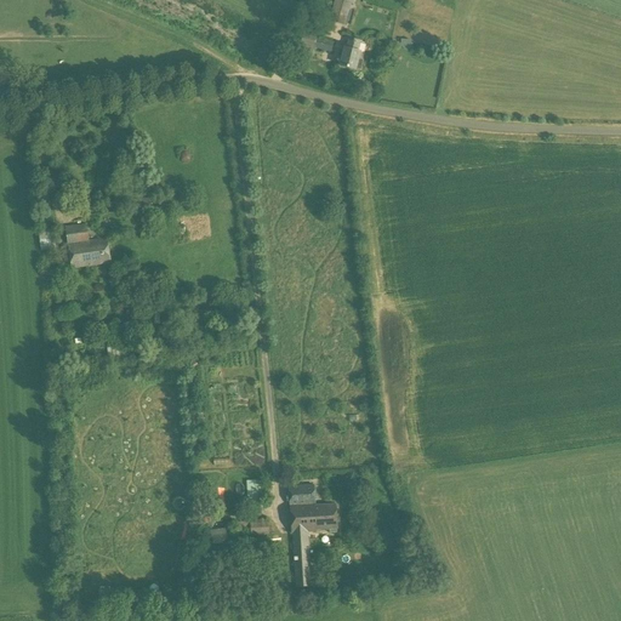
[(332,0),(335,1),(330,21),(346,26),(352,1),(351,1),(351,0),(332,0)]
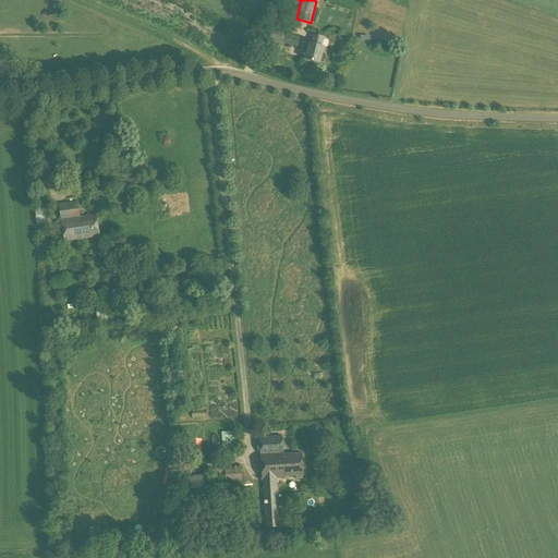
[(271,31),(270,39),(282,43),(284,34),(271,31)]
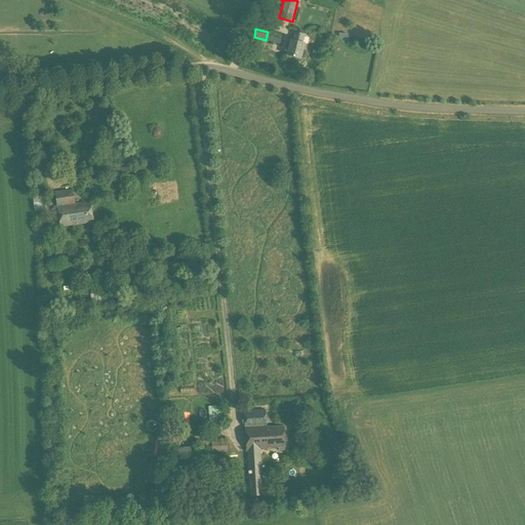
[(266,40),(266,41),(280,44),(282,36),(268,32),(266,40)]
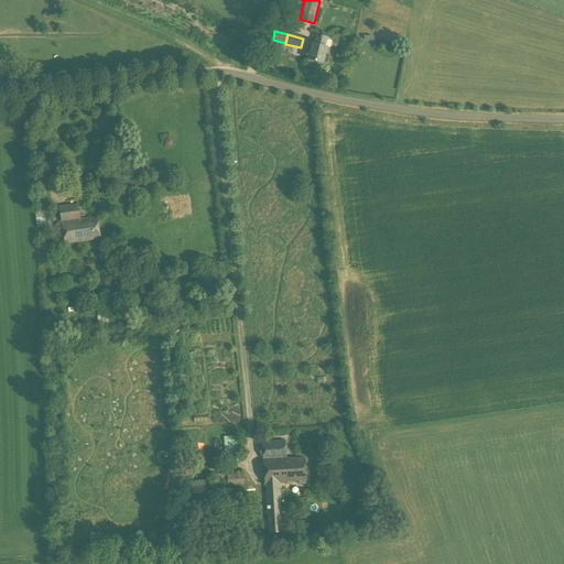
[(326,53),(327,49),(325,47),(327,39),(316,36),(315,43),(312,43),(307,61),(323,65),(324,62),(327,63),(329,54),(326,53)]
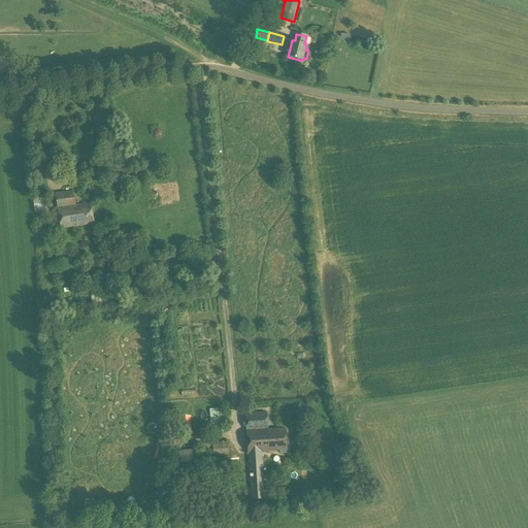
[(129,179),(126,169),(113,171),(117,183),(129,179)]
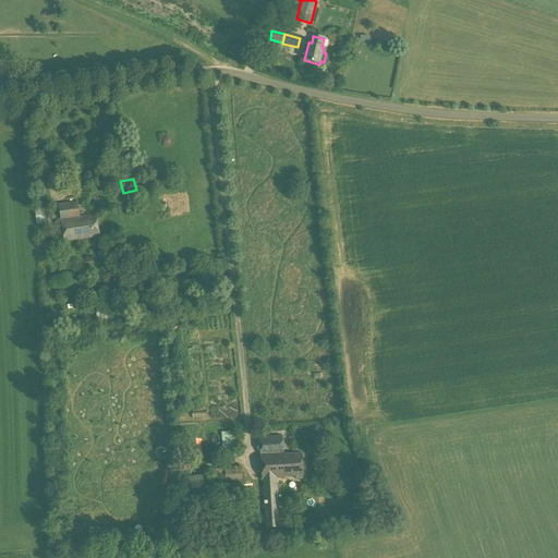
[(80,217),(77,202),(59,204),(64,242),(99,237),(96,215),(80,217)]
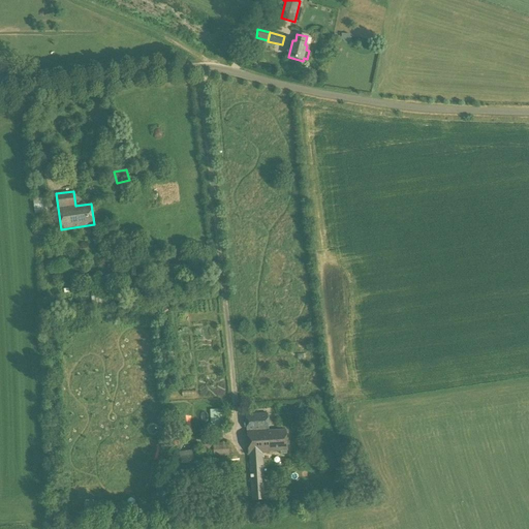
[(35,213),(47,212),(45,195),(33,196),(35,213)]
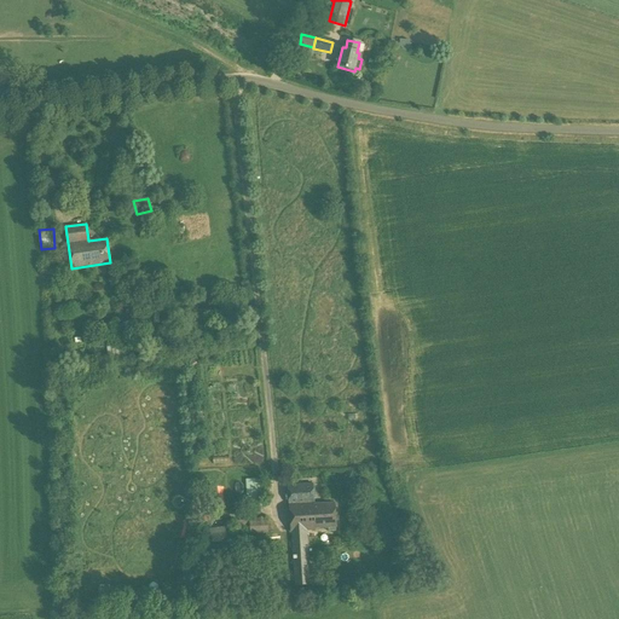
[(108,359),(120,358),(119,343),(106,345),(108,359)]
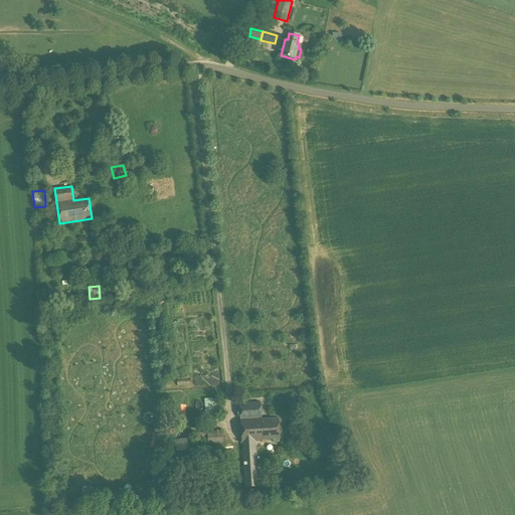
[(157,308),(164,304),(161,297),(153,301),(157,308)]
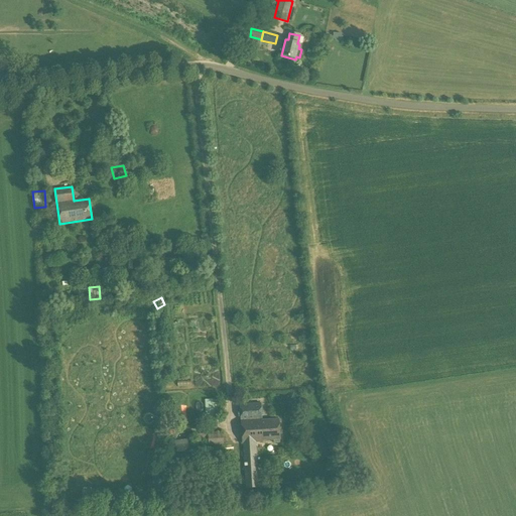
[(262,420),(261,403),(240,405),(246,488),(259,487),(255,442),(262,442),(261,440),(280,439),(278,419),(262,420)]
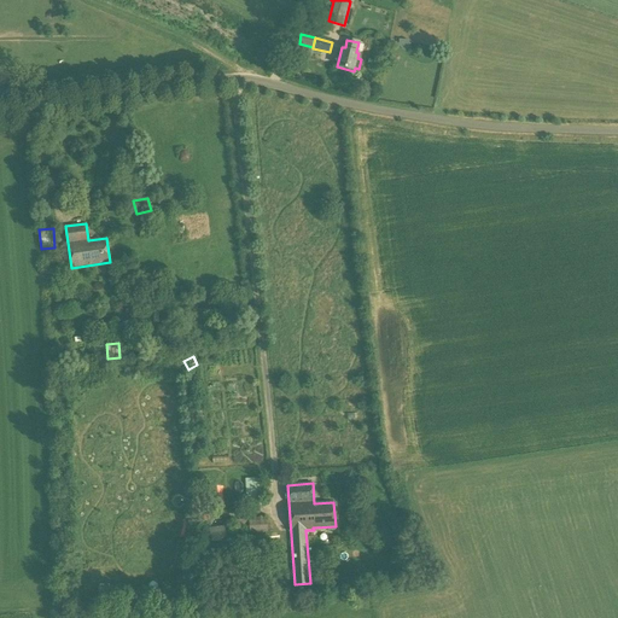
[(268,532),(267,517),(249,519),(234,520),(235,530),(250,529),(250,534),(268,532)]
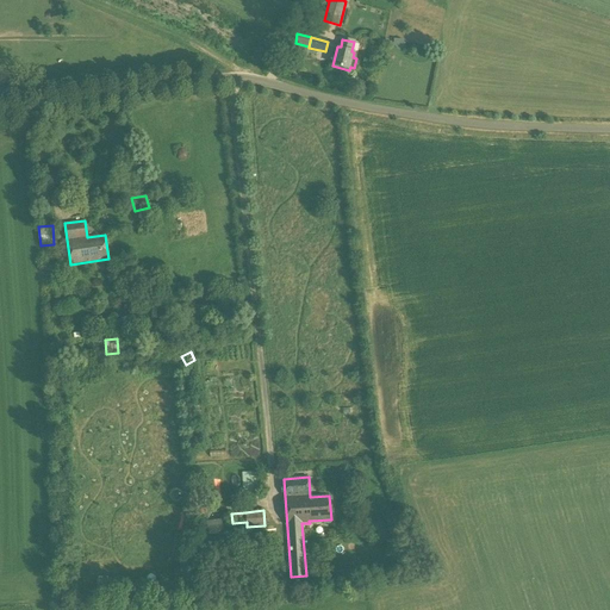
[(203,535),(223,533),(222,521),(201,523),(203,535)]
